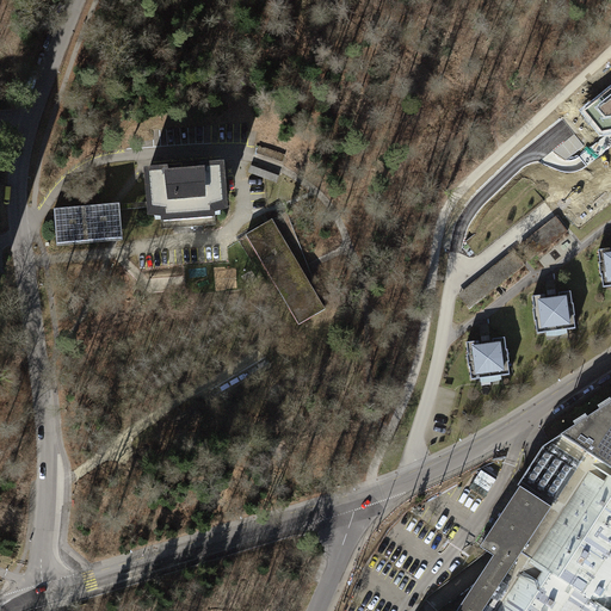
[(610,88),(592,105),(609,128),(610,127),(610,88)]
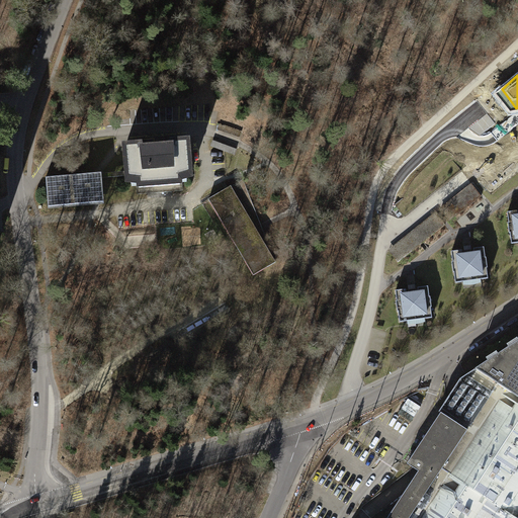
[(220,123),(218,130),(243,138),(245,132),(220,123)]
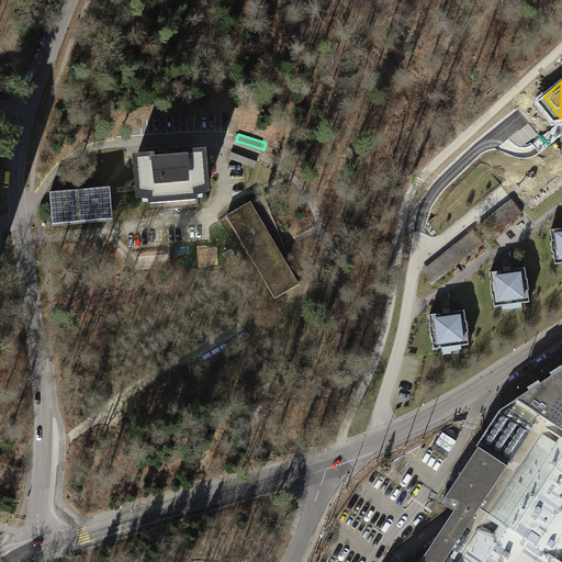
[(256,168),(258,163),(232,153),(229,159),(256,168)]
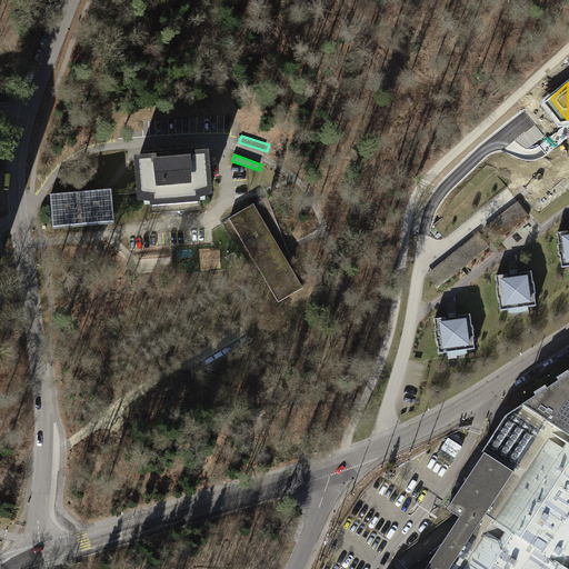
[(152,161),(138,162),(140,199),(152,200),(153,212),(200,208),(199,197),(210,193),(207,157),(192,158),(191,162),(153,166),(152,161)]
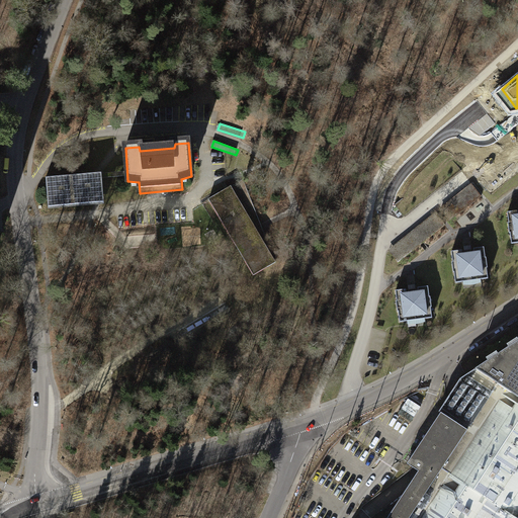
[(102,175),(47,178),(49,209),(97,206),(104,206),(102,175)]
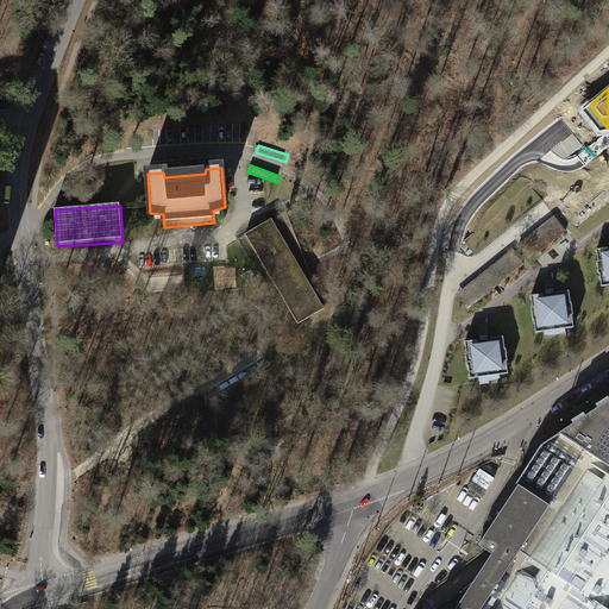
[(287,213),(274,221),(315,293),(318,292),(287,213)]
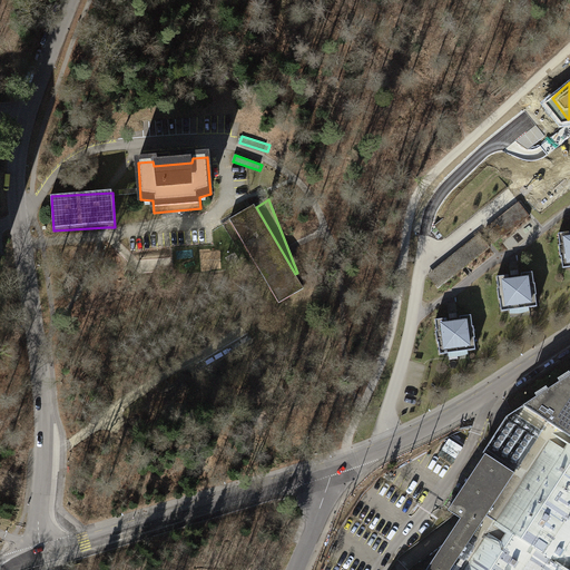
[(243,213),(231,219),(279,304),(304,290),(297,277),(295,274),(256,207),(255,205),(243,213)]
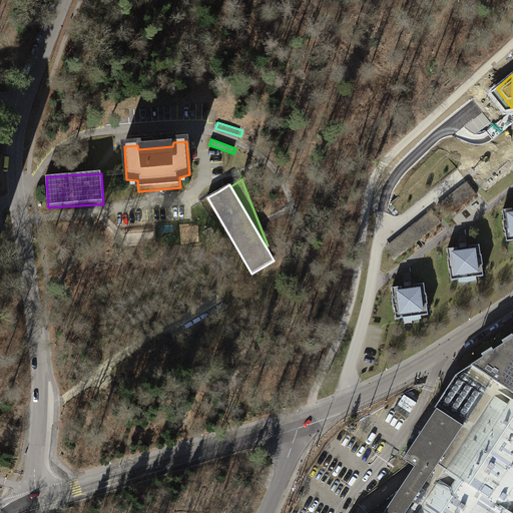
[(433,211),(386,248),(395,260),(442,222),(433,211)]
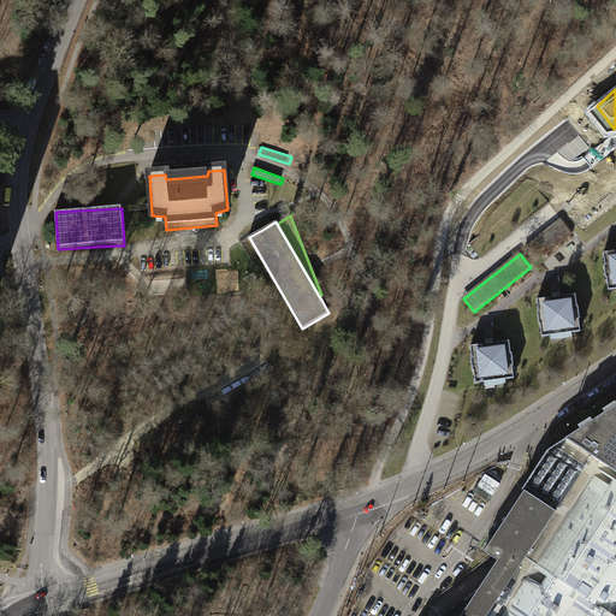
[(572,303),(555,304),(557,335),(590,332),(587,302),(572,303)]
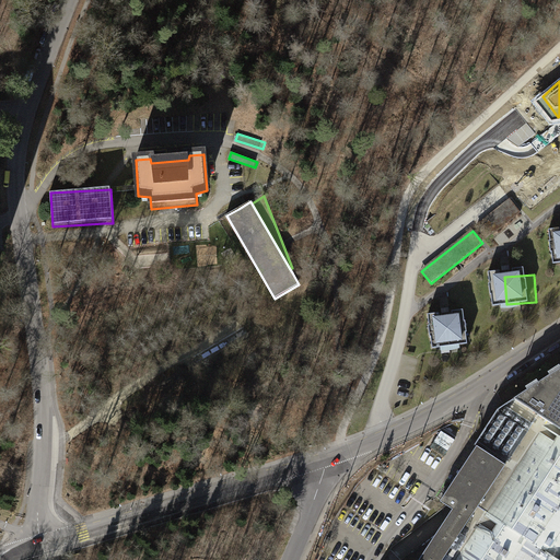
[(440,313),(429,315),(430,325),(429,325),(431,337),(432,337),(433,348),(468,343),(466,333),(468,333),(466,321),(465,321),(464,310),(453,312),(453,316),(440,317),(440,313)]
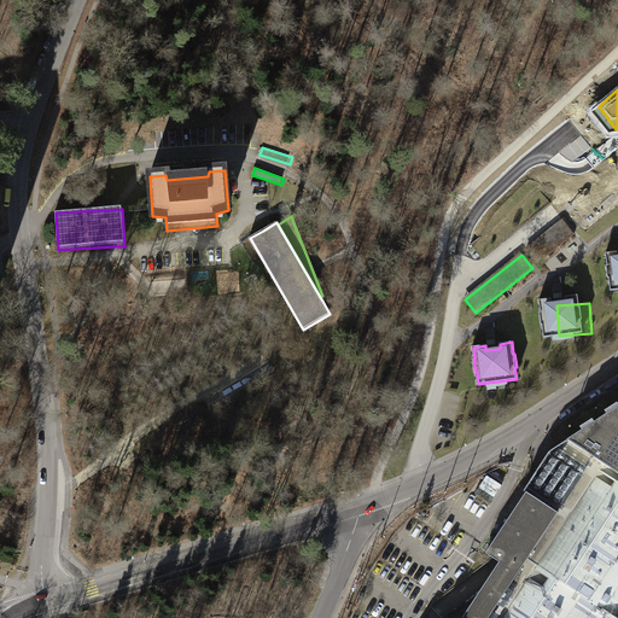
[(617,466),(617,401),(570,435),(617,466)]
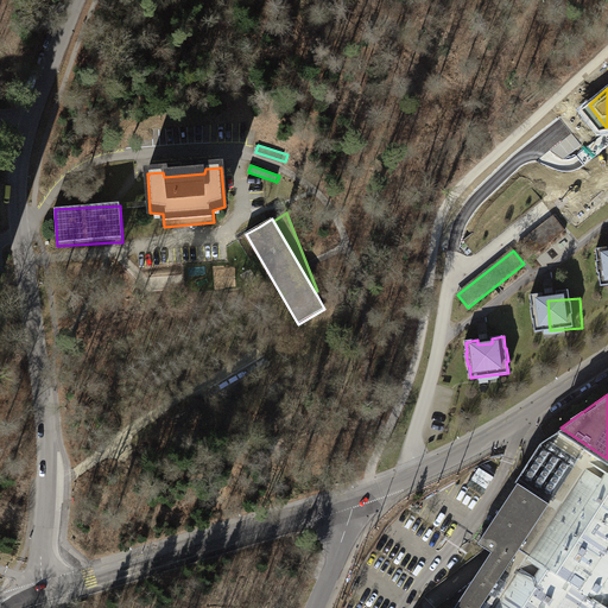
[(583,449),(558,434),(542,443),(517,479),(519,481),(550,501),(583,449)]
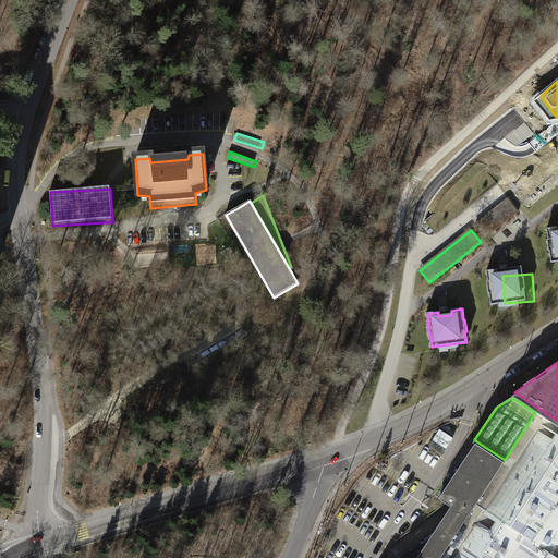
[(557,557),(557,424),(541,414),(438,557),(557,557)]
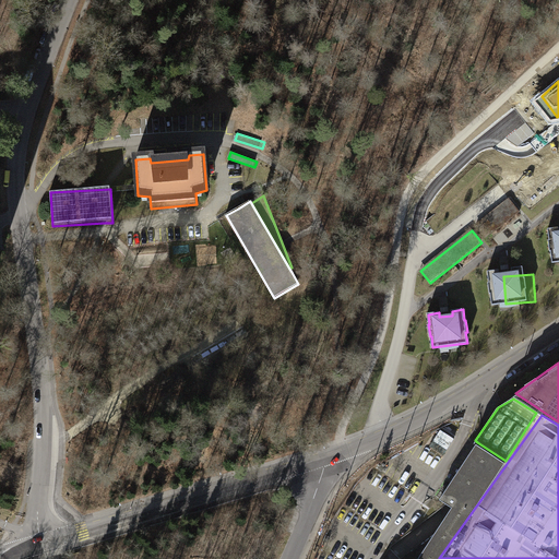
[(421,558),(436,558),(504,463),(472,445),(441,496),(420,558),(421,558)]
